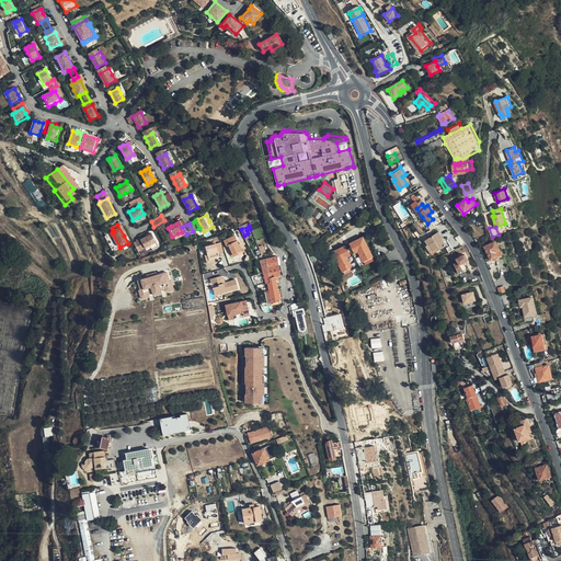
[(426,239),(428,243),(431,242),(435,251),(446,244),(443,238),(444,238),(441,230),(426,239)]
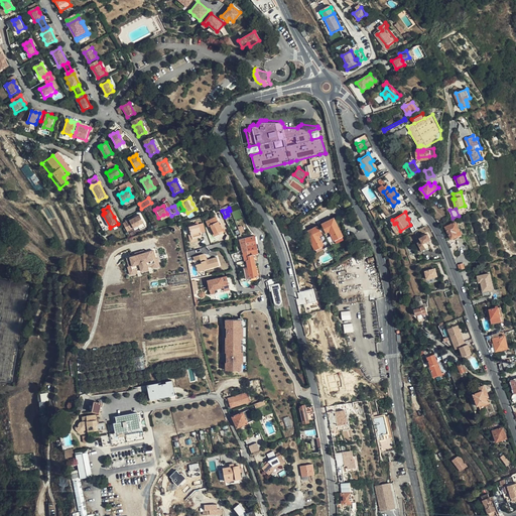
[(110,227),(103,215),(102,216),(108,228),(110,227)]
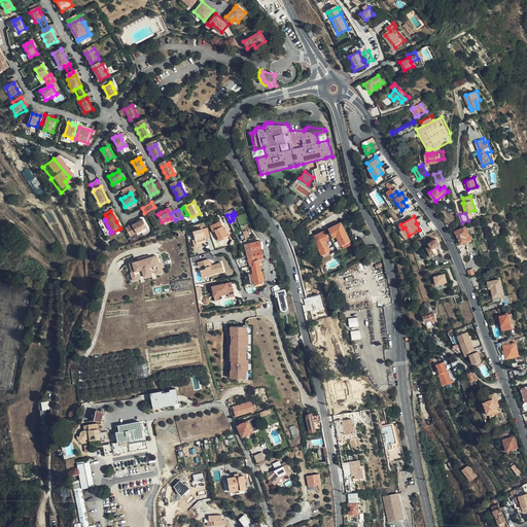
[(143,220),(138,222),(129,227),(133,235),(136,233),(146,227),(143,220)]
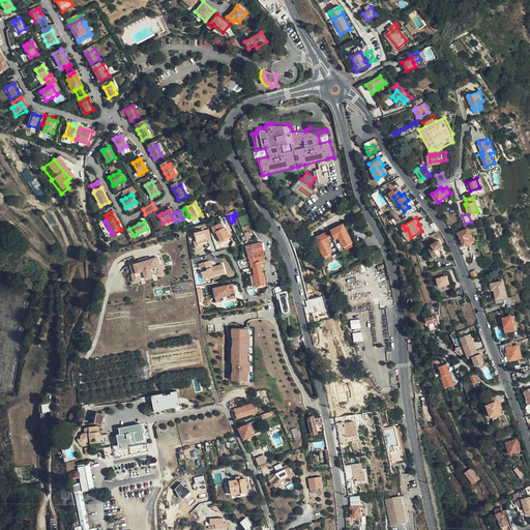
[(474,240),(468,228),(458,233),(464,245),(474,240)]
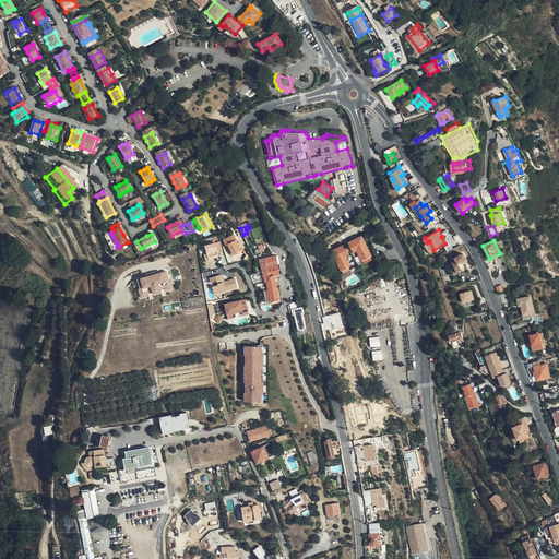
[(240,253),(237,246),(236,242),(226,246),(229,252),(232,257),(240,253)]
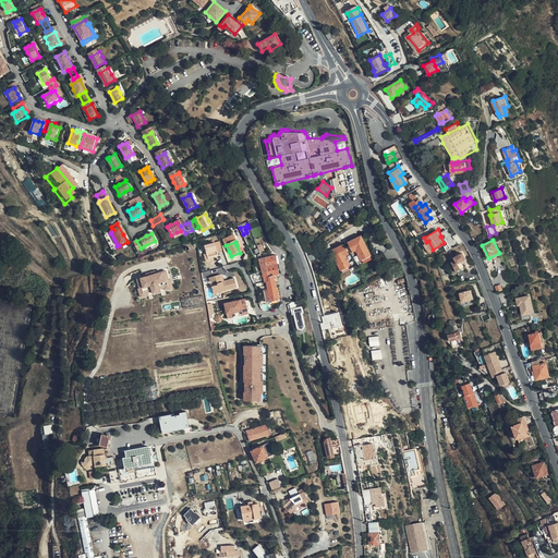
[(366,242),(352,249),(358,259),(361,257),(365,268),(376,263),(366,242)]
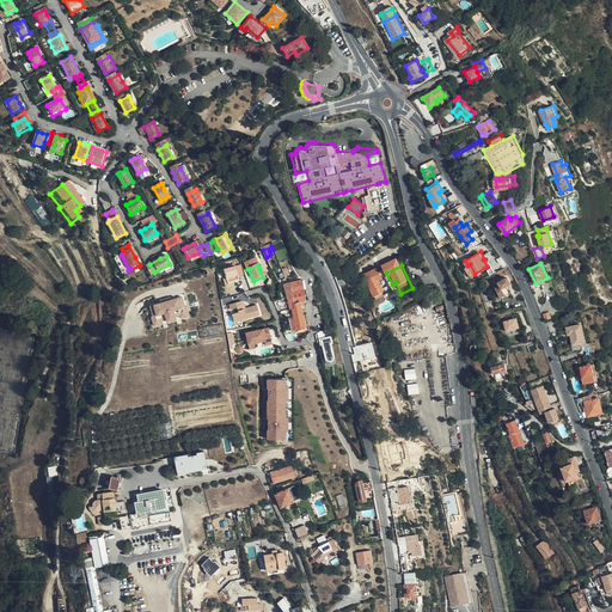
[(240,285),(238,279),(237,274),(236,269),(224,274),(227,288),(240,285)]
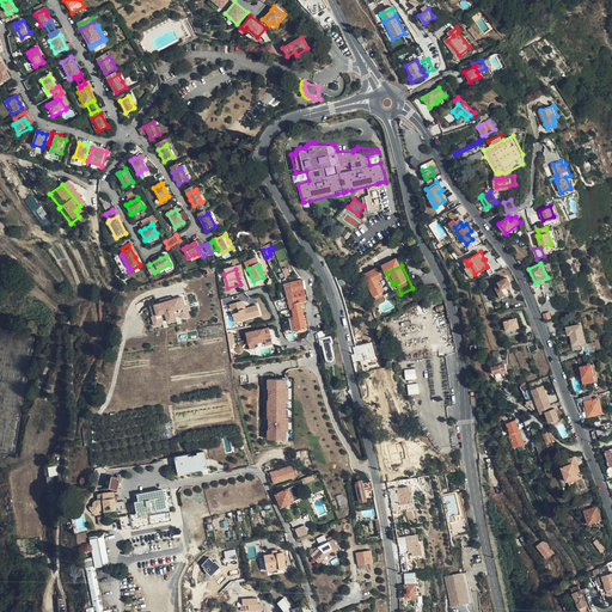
[(261,269),(259,269),(263,277),(254,281),(251,276),(249,277),(251,283),(257,281),(258,283),(265,280),(261,269)]
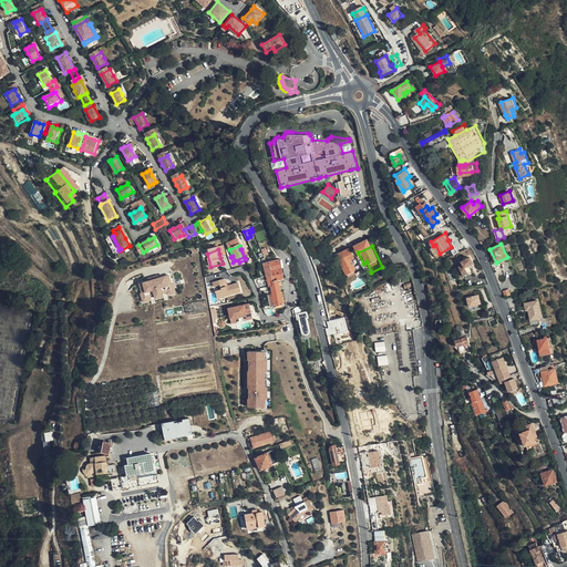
[(354,255),(340,261),(350,281),(361,277),(356,267),(359,265),(354,255)]
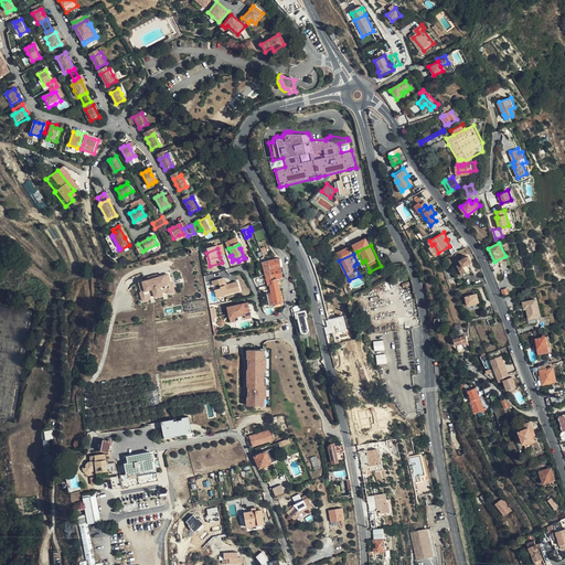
[(472,263),(469,255),(460,259),(461,263),(457,265),(462,274),(469,270),(467,265),(472,263)]
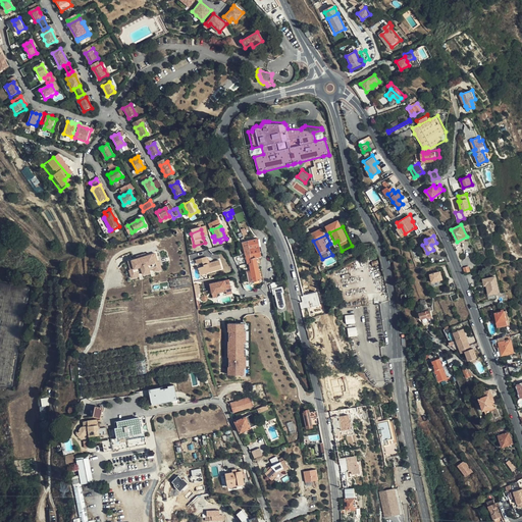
[(249,284),(264,280),(261,269),(259,270),(256,257),(262,256),(258,239),(242,243),(247,265),(248,265),(250,271),(246,272),(249,284)]
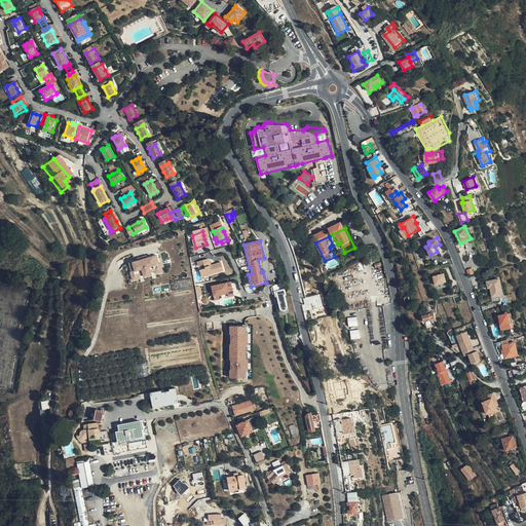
[(159,264),(156,256),(128,264),(130,272),(129,273),(133,282),(140,279),(140,276),(143,276),(144,278),(151,276),(151,273),(154,272),(155,274),(163,272),(160,264),(159,264)]
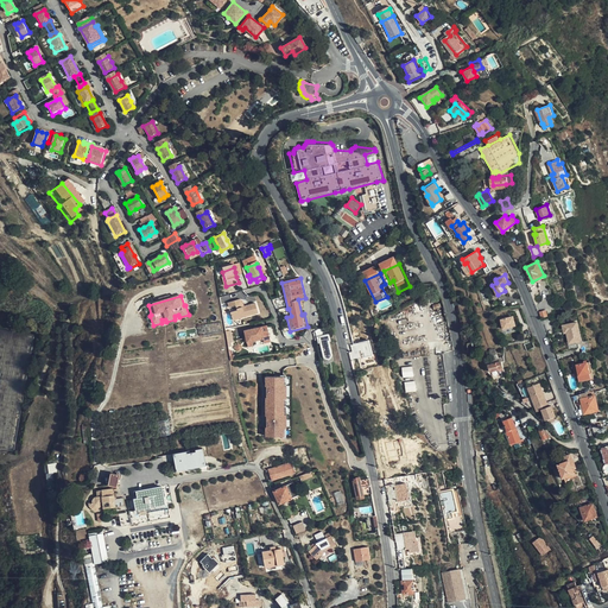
[(232,316),(233,323),(240,322),(240,323),(259,318),(257,309),(242,311),(241,304),(229,306),(230,311),(236,310),(238,315),(232,316)]
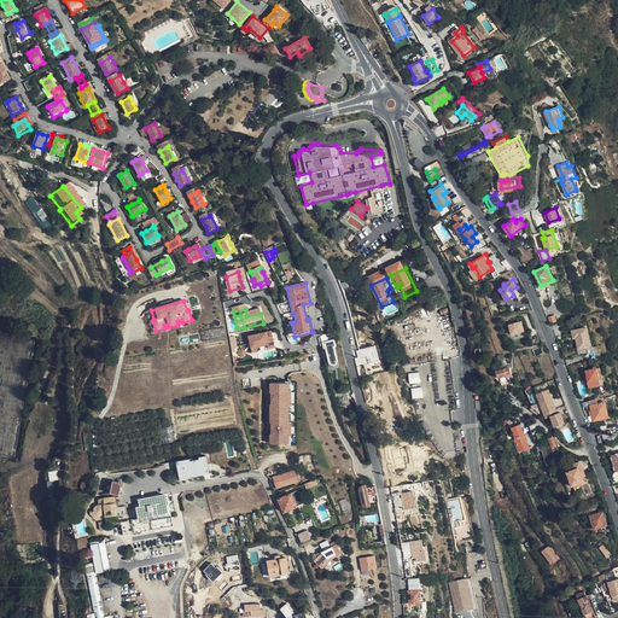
[(520,332),(517,322),(505,327),(508,337),(520,332)]
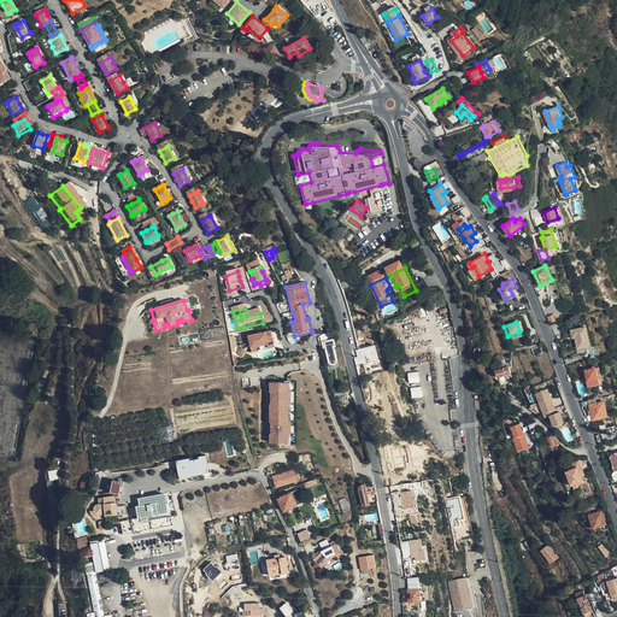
[(591,345),(586,327),(571,330),(573,335),(574,335),(576,341),(577,348),(591,345)]
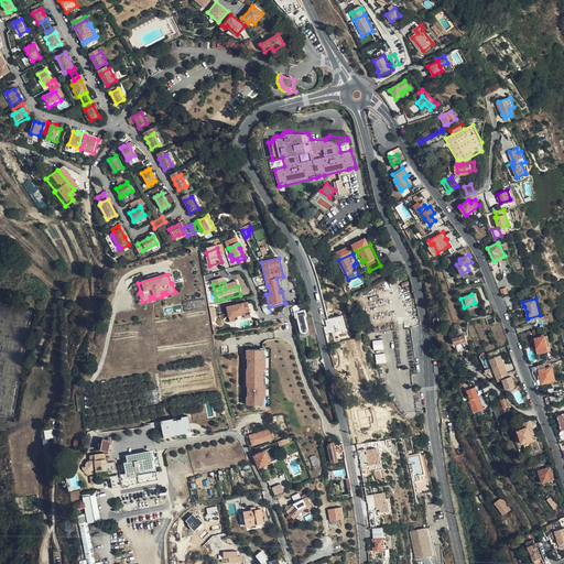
[(242,316),(242,317),(249,316),(250,320),(255,321),(253,324),(260,325),(257,314),(248,312),(247,303),(226,307),(228,320),(242,316)]
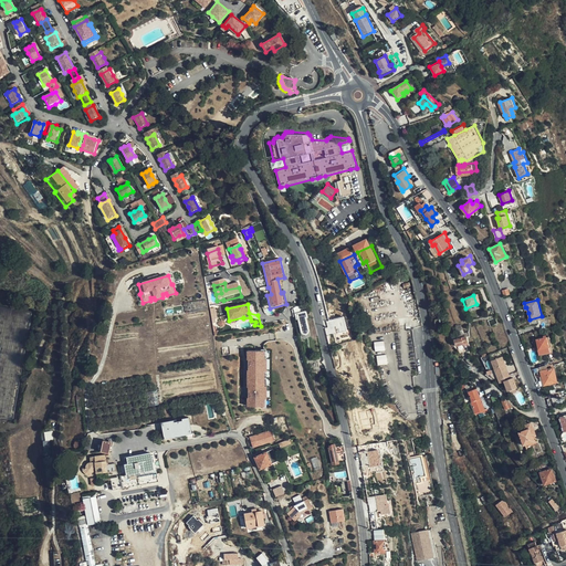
[(306,312),(302,313),(297,314),(303,332),(305,333),(307,333),(310,331),(305,317),(308,316),(306,312)]
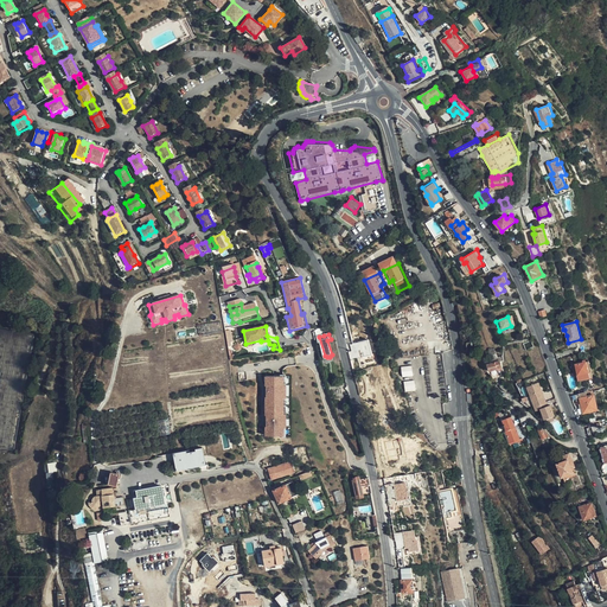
[(357,343),(350,345),(351,349),(359,347),(362,357),(372,355),(369,340),(357,343)]
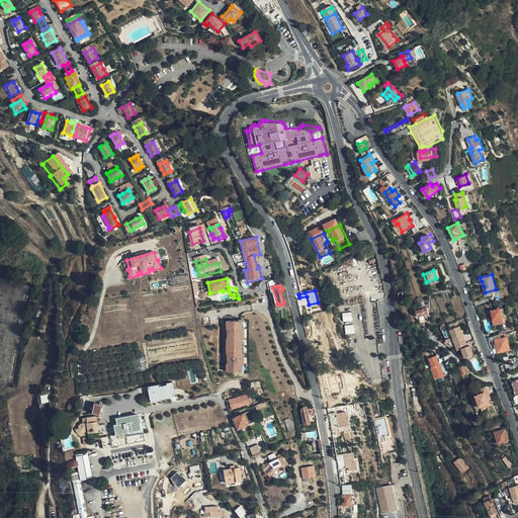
[(427,305),(423,306),(423,309),(421,310),(417,311),(418,317),(424,315),(425,317),(430,316),(427,305)]
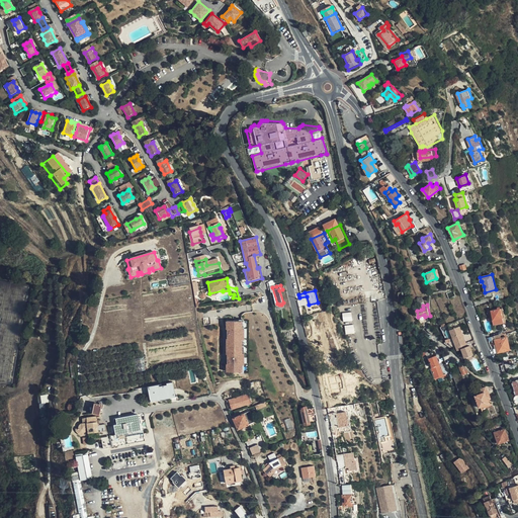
[(503,309),(492,311),(494,320),(493,320),(494,325),(504,323),(503,318),(505,317),(503,309)]
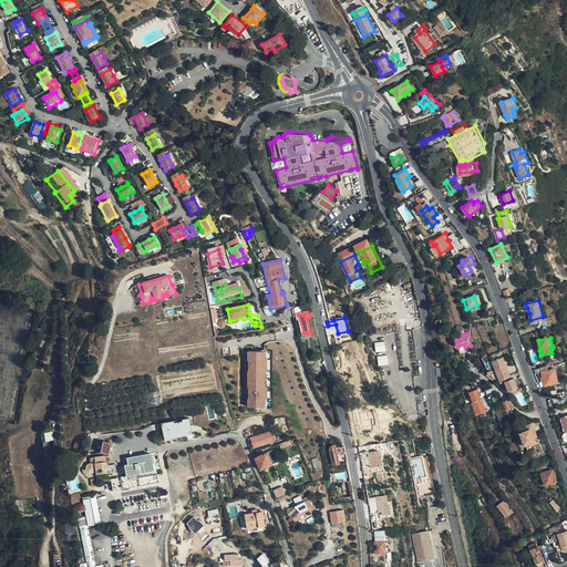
[(385,341),(375,342),(375,352),(387,351),(385,341)]
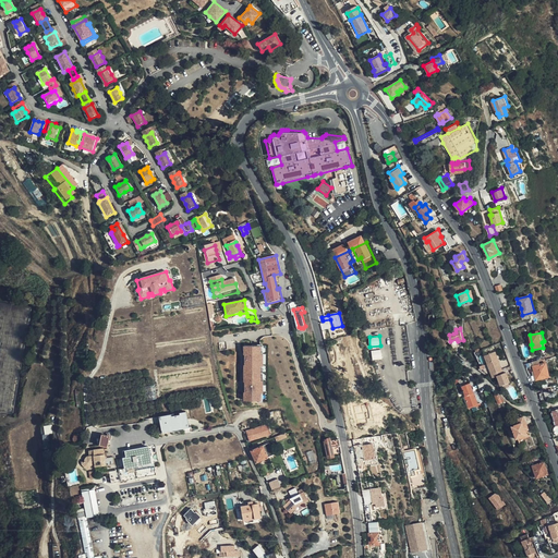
[(258,353),(257,346),(243,347),(243,354),(244,354),(245,365),(244,365),(244,383),(245,383),(245,393),(244,392),(244,401),(259,400),(259,392),(261,392),(259,384),(258,385),(258,380),(258,366),(257,366),(257,362),(259,362),(259,353),(258,353)]
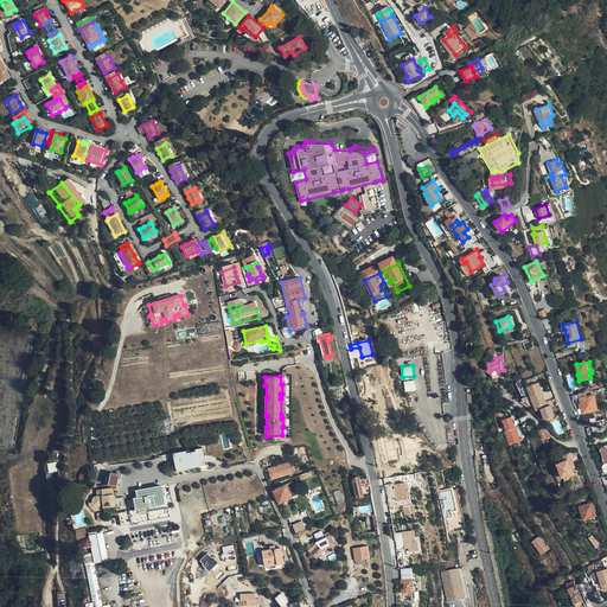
[(415,379),(404,381),(406,391),(416,390),(415,379)]
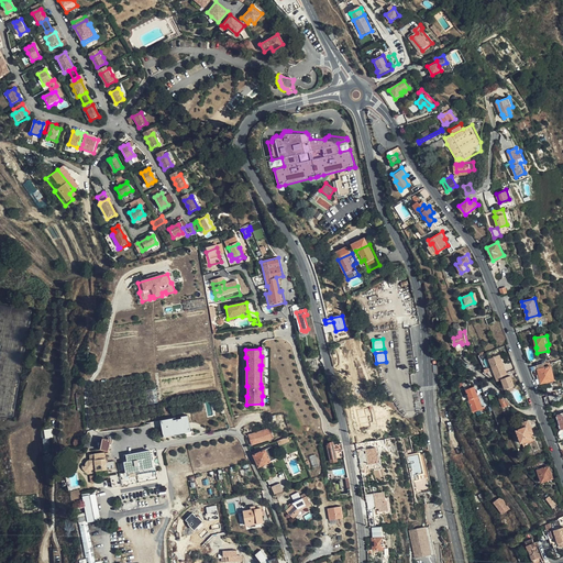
[(501,363),(503,363),(499,354),(488,359),(494,373),(504,368),(501,363)]
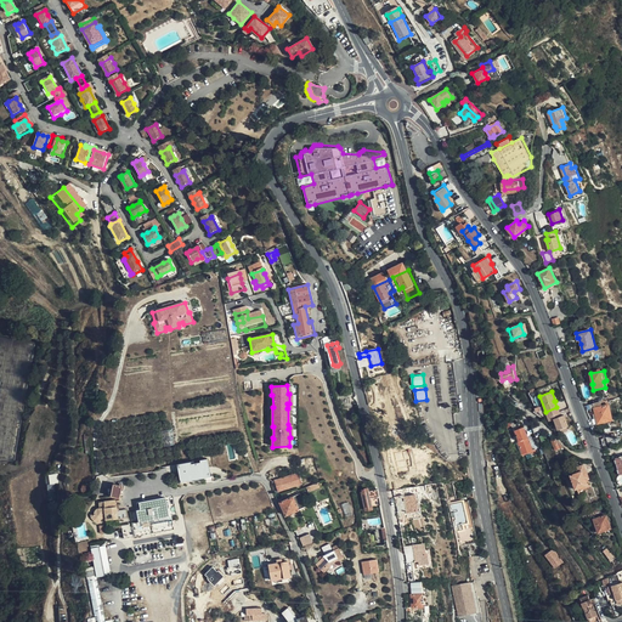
[(606,400),(594,403),(598,423),(612,420),(610,405),(608,405),(606,400)]
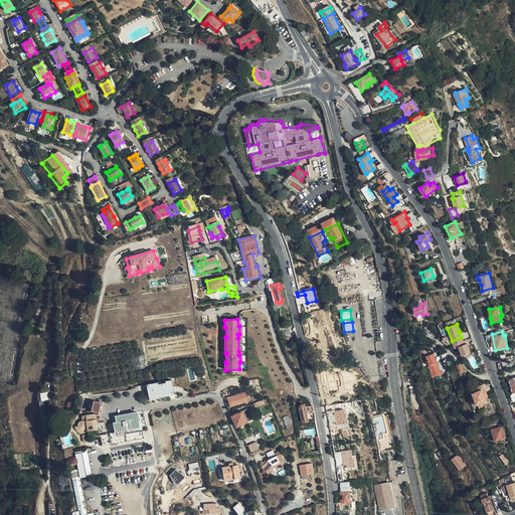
[(471,352),(467,343),(464,345),(459,347),(463,356),(471,352)]
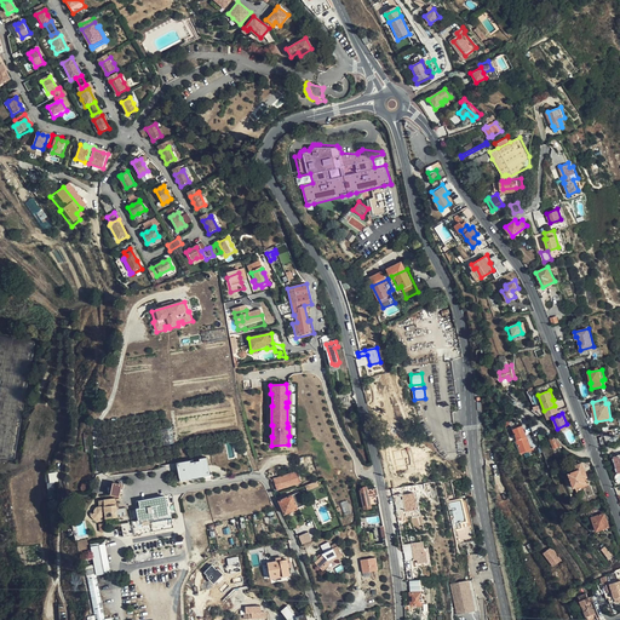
[(534,448),(524,425),(514,429),(518,440),(517,441),(522,454),(534,448)]
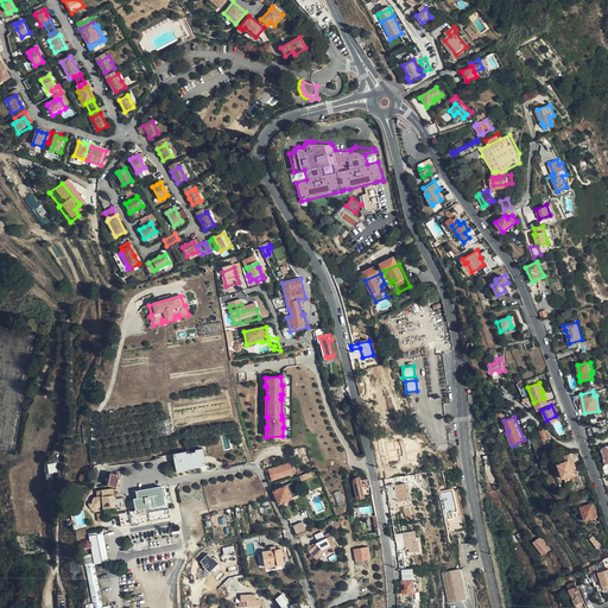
[(159,420),(160,435),(170,434),(169,419),(159,420)]
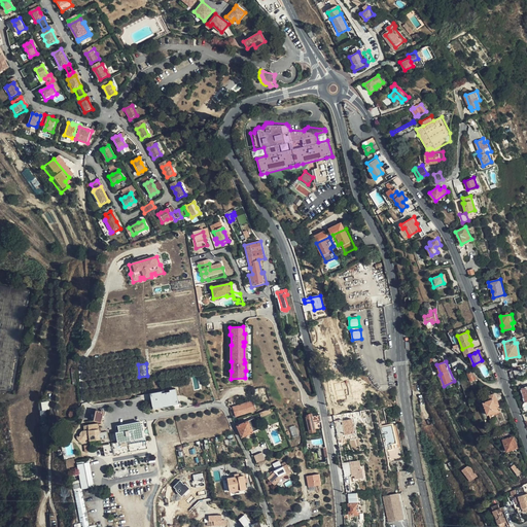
[(470,371),(466,373),(470,382),(478,379),(470,371)]
